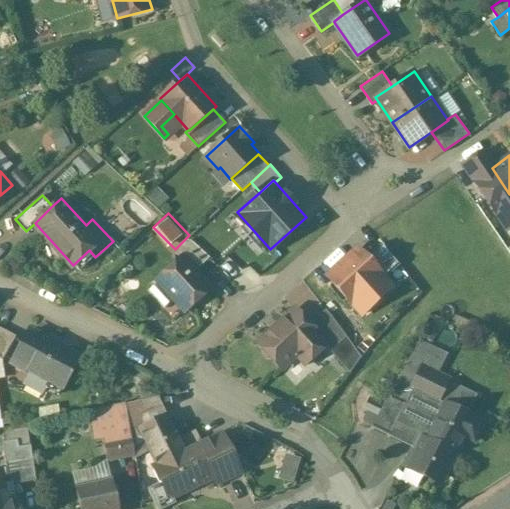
[(210,256),(191,238),(176,251),(181,257),(182,256),(195,270),(210,256)]
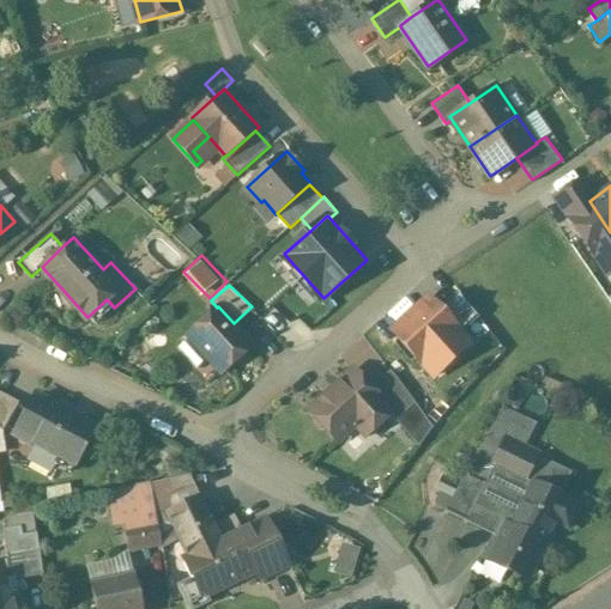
[(459,288),(439,308),(458,328),(457,329),(460,333),(479,315),(459,288)]
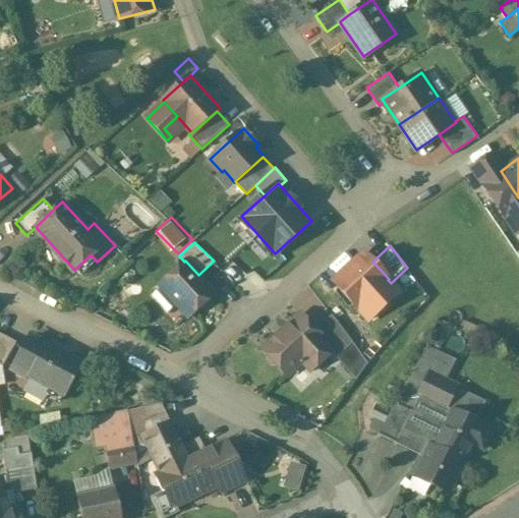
[(361,265),(356,260),(334,280),(357,306),(388,280),(389,279),(372,262),(371,261),(366,265),(361,265)]
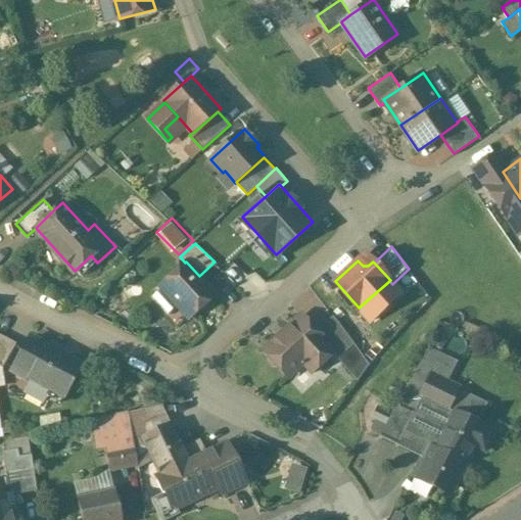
[(199,276),(186,262),(185,263),(160,284),(178,303),(190,317),(216,293),(199,276)]
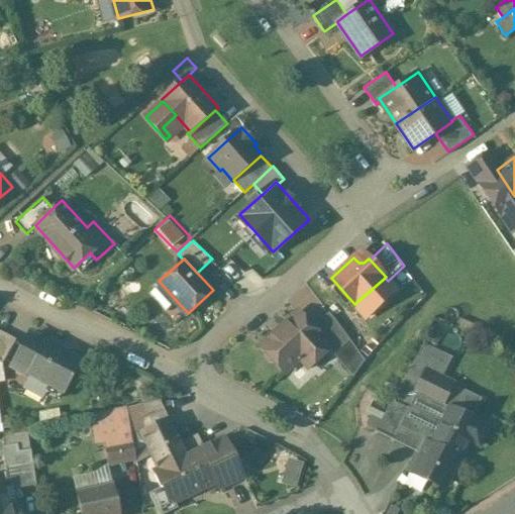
[(176,300),(161,283),(151,292),(167,309),(176,300)]
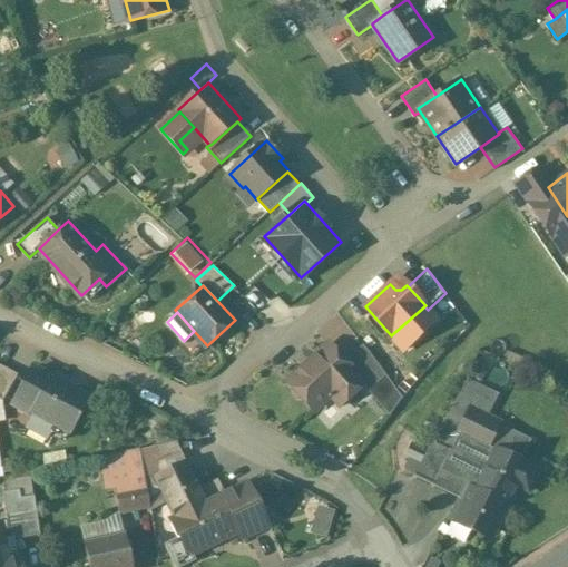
[(329,343),(287,380),(293,387),(293,391),(299,397),(303,397),(314,409),(331,393),(342,406),(365,383),(329,343)]
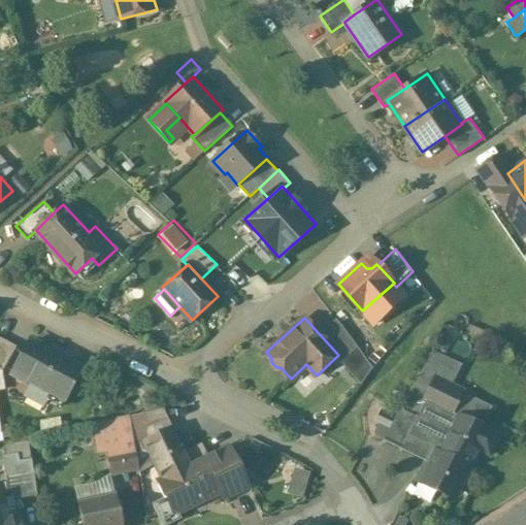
[(17,346),(0,335),(0,368),(3,370),(17,346)]
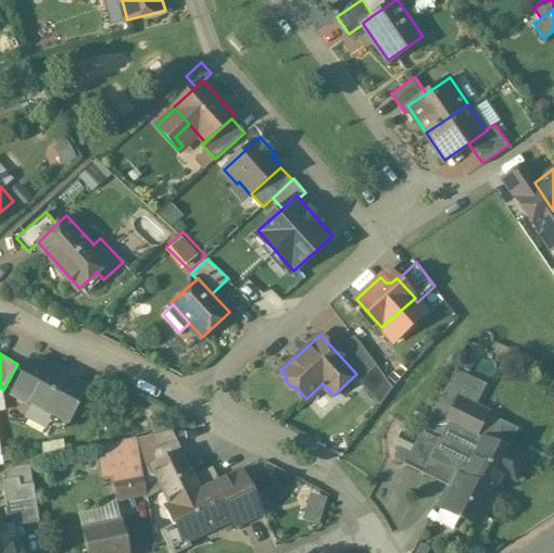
[(32,359),(14,392),(53,413),(50,419),(64,427),(86,387),(32,359)]
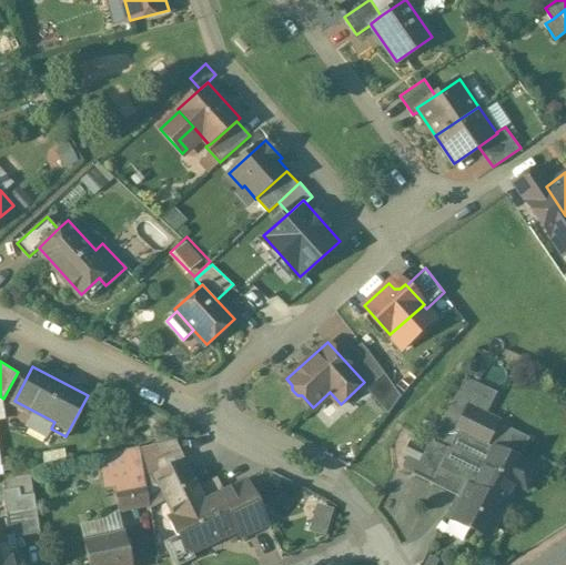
[(457,389),(447,411),(445,411),(432,439),(451,447),(458,432),(455,431),(467,405),(473,407),(477,399),(457,389)]
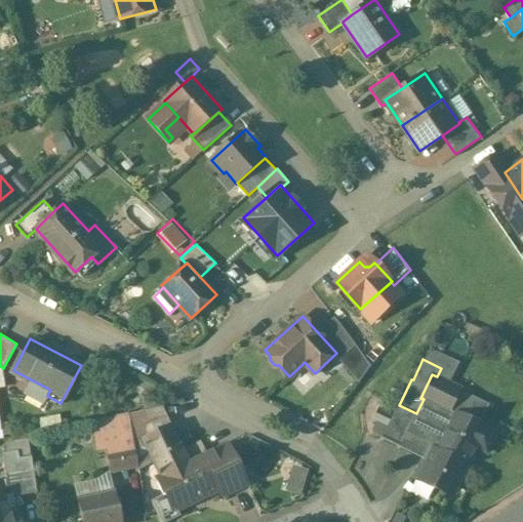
[(437,376),(432,374),(420,398),(424,399),(449,411),(461,389),(437,376)]
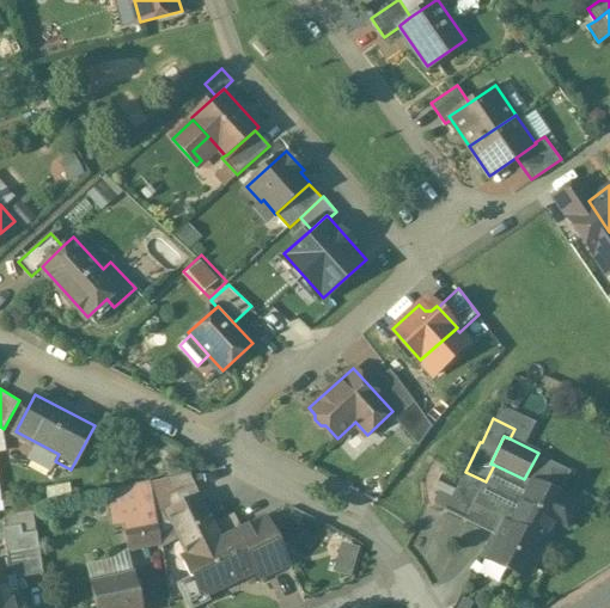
[(464,472),(446,508),(445,508),(444,510),(445,510),(447,511),(463,519),(463,520),(467,521),(486,483),(486,481),(465,472),(464,472)]
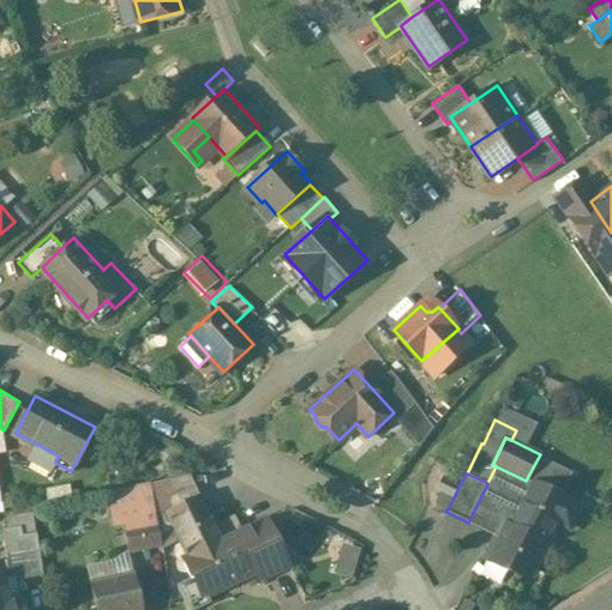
[(580,506),(533,483),(516,517),(507,512),(495,535),(505,541),(503,547),(534,562),(538,556),(539,557),(540,556),(539,555),(556,521),(570,527),(580,506)]
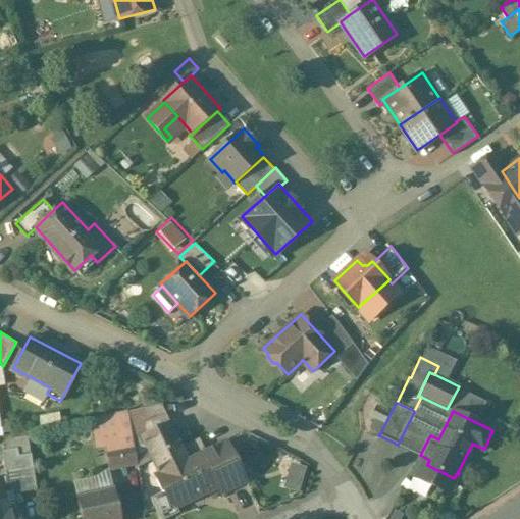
[(170,424),(144,436),(161,472),(188,460),(182,447),(170,424)]
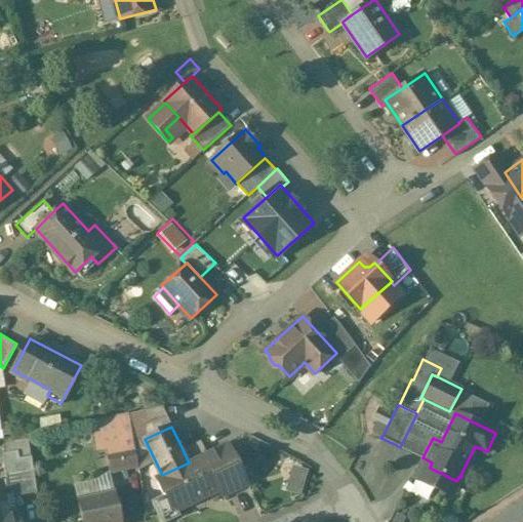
[(201,440),(183,449),(189,463),(205,454),(207,454),(207,452),(201,440)]
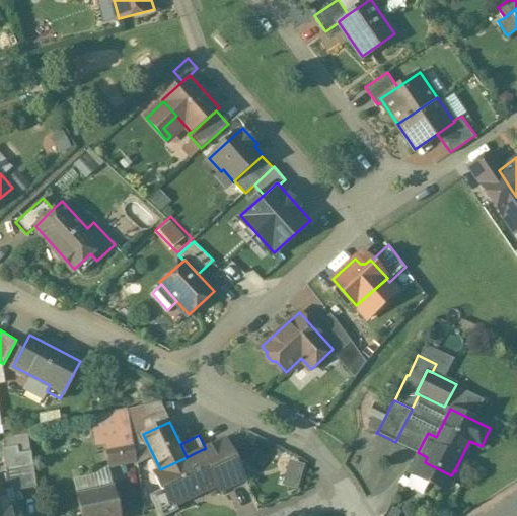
[(243,477),(224,438),(205,447),(205,449),(203,449),(219,483),(218,484),(220,489),(243,477)]
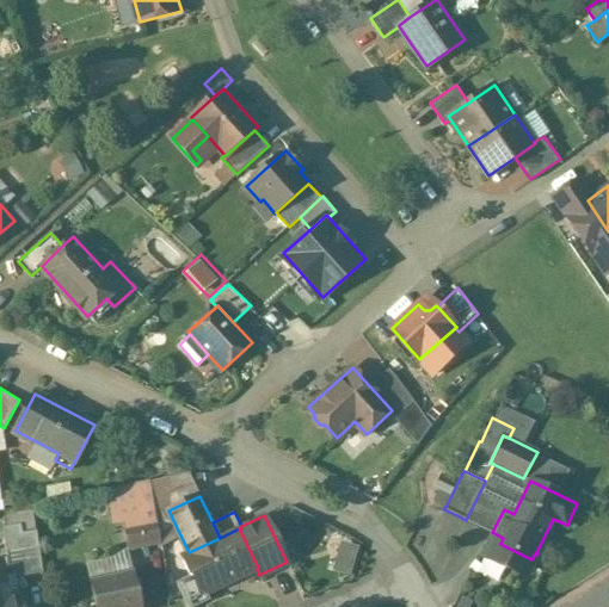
[(157,520),(124,526),(128,547),(161,542),(157,520)]
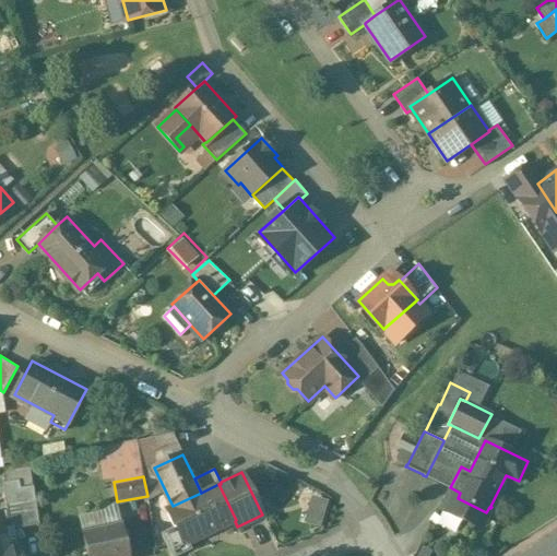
[(20,478),(3,482),(7,503),(36,497),(34,485),(21,486),(20,478)]
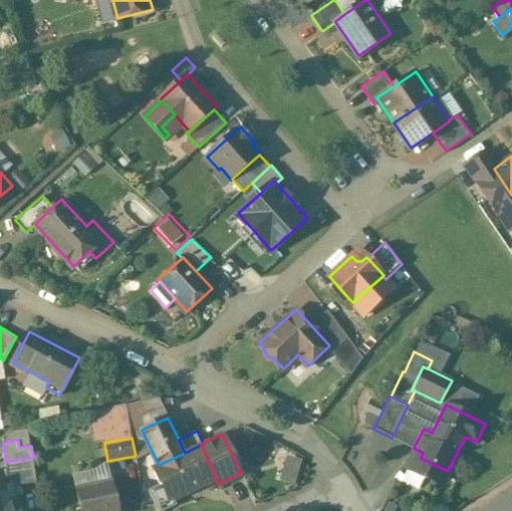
[(159,465),(157,466),(165,481),(173,499),(175,499),(216,479),(217,478),(201,445),(185,453),(159,465)]
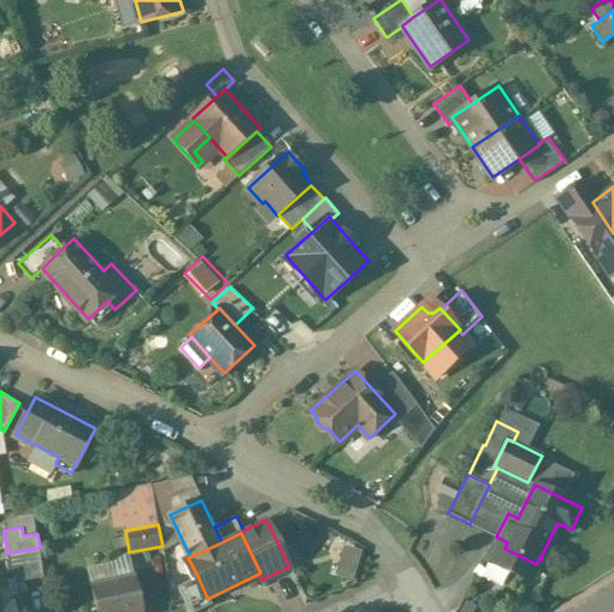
[(40,547),(7,553),(11,581),(45,576),(40,547)]
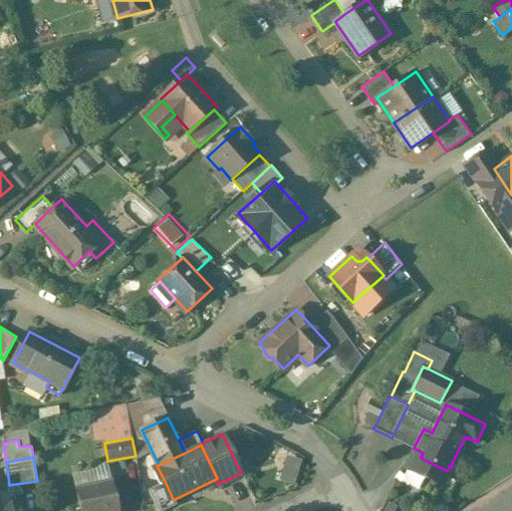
[(119,510),(112,480),(76,488),(81,510),(119,510)]
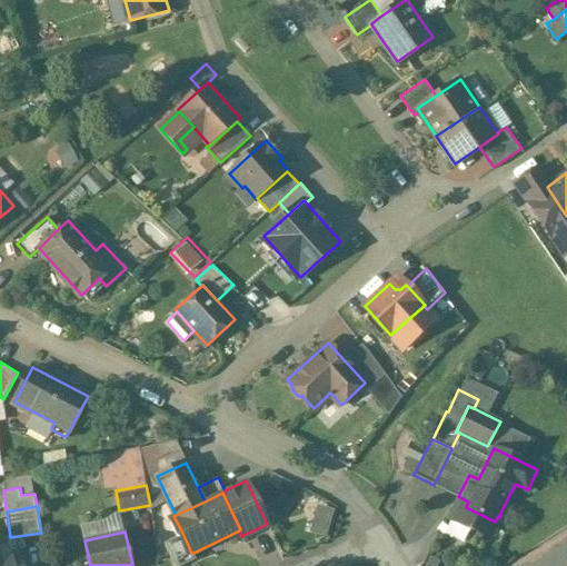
[(182,533),(165,542),(176,565),(179,565),(196,558),(194,553),(191,553),(182,533)]
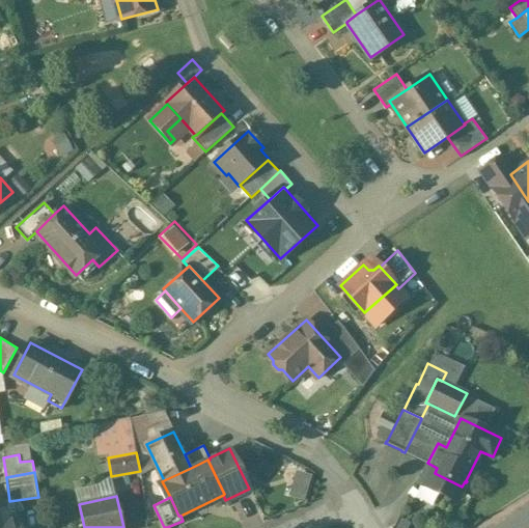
[(0,527),(20,527),(19,519),(8,522),(3,499),(0,500),(0,527)]
